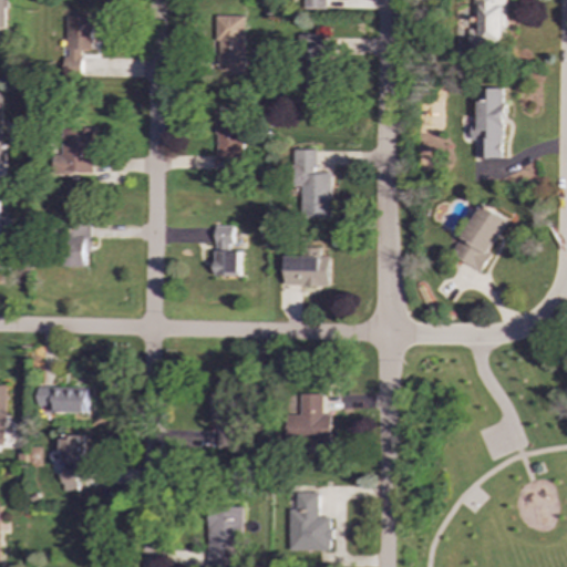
[(308,0),(308,9),(329,8),(329,0),(308,0)]
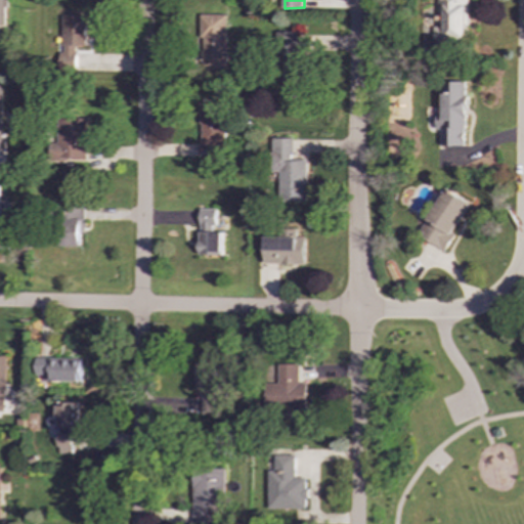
[(468,0),(438,0),(438,28),(434,28),(434,39),(468,39),(468,0)]
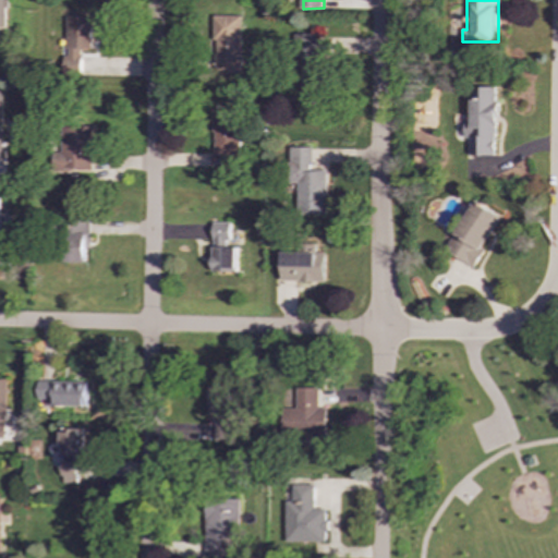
[(215,16),(216,75),(242,74),(241,15),(215,16)]
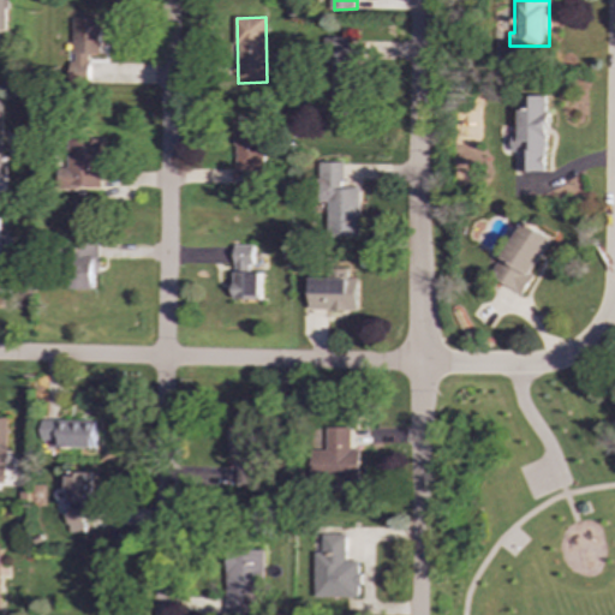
[(102,19),(75,18),(73,54),(102,54),(102,19)]
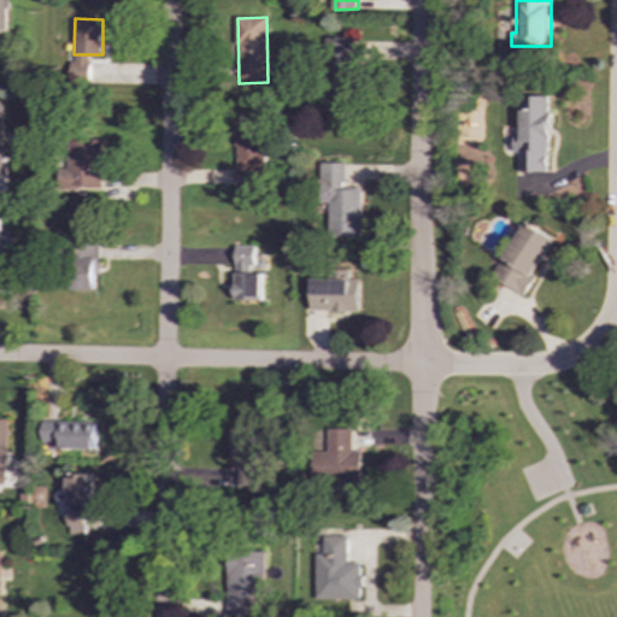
[(327,34),(325,63),(376,64),(377,42),(362,42),(362,35),(327,34)]
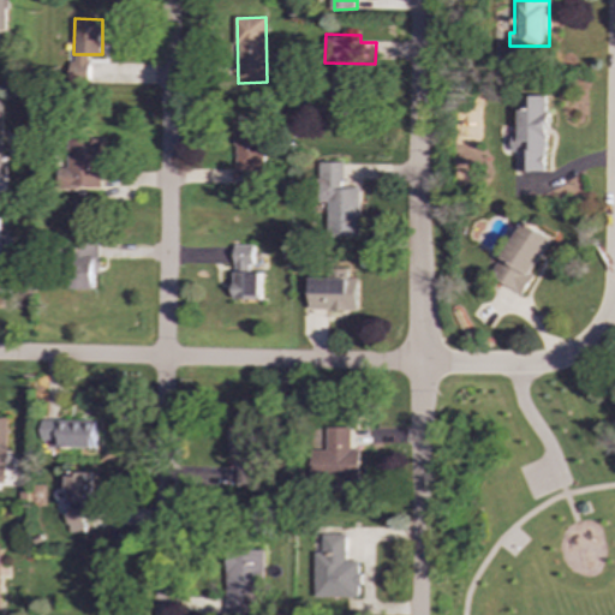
[(333,115),(358,115),(358,69),(333,69),(333,115)]
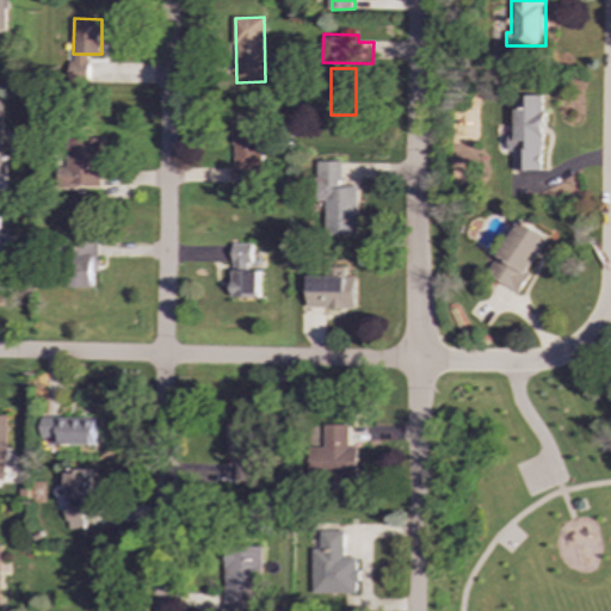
[(544,96),(518,96),(517,125),(510,125),(510,152),(514,152),(514,171),(543,171),(544,96)]
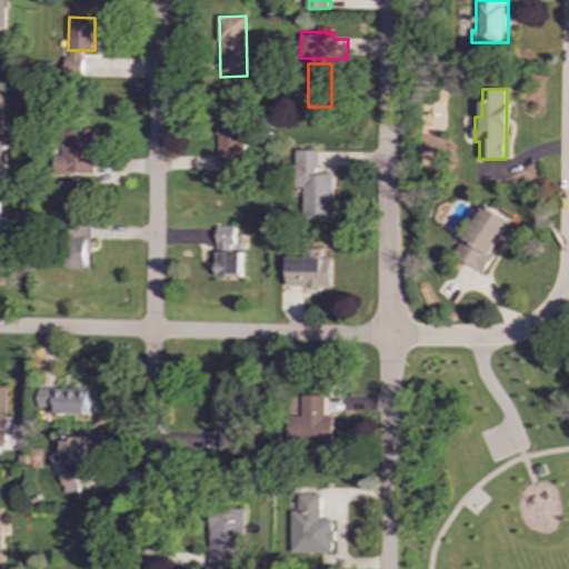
[(219,159),(222,159),(222,173),(243,173),(243,112),(218,112),(219,159)]
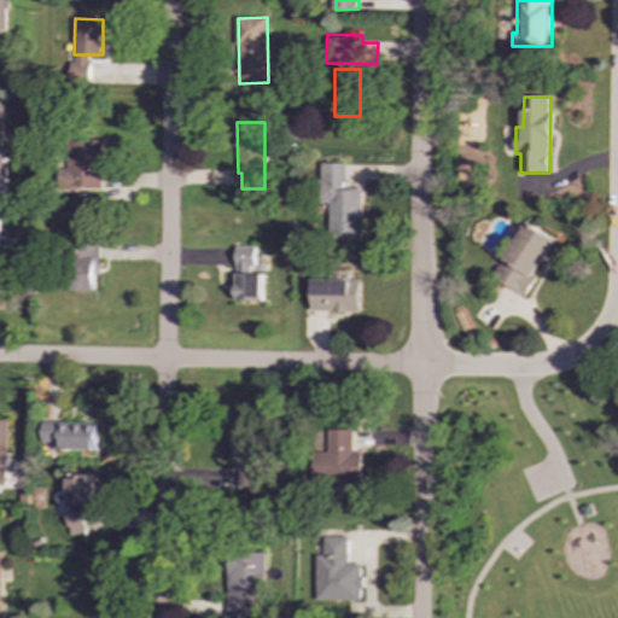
[(103,139),(65,138),(65,182),(75,182),(75,188),(103,188),(103,139)]
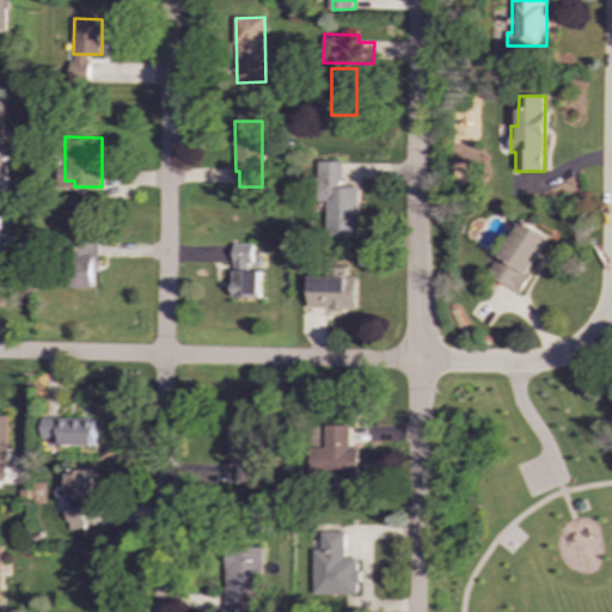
[(343,163),(319,163),(319,201),(328,201),(328,234),(360,234),(360,188),(343,188),(343,163)]
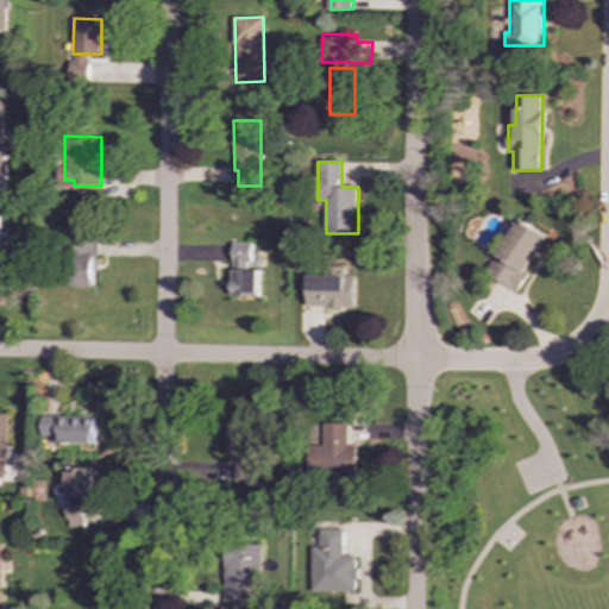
[(548,234),(518,219),(489,275),(520,292),(548,234)]
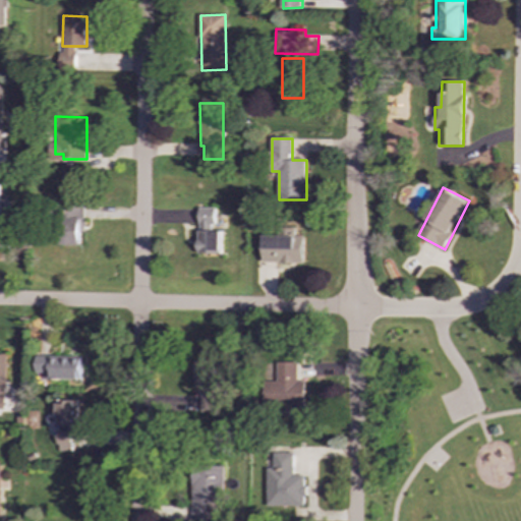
[(82,244),(81,233),(85,233),(84,205),(61,206),(63,245),(82,244)]
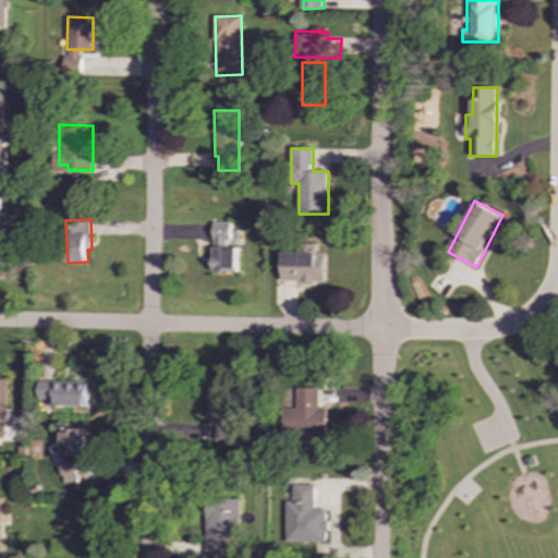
[(230,222),(213,222),(213,271),(237,273),(238,247),(230,247),(230,222)]
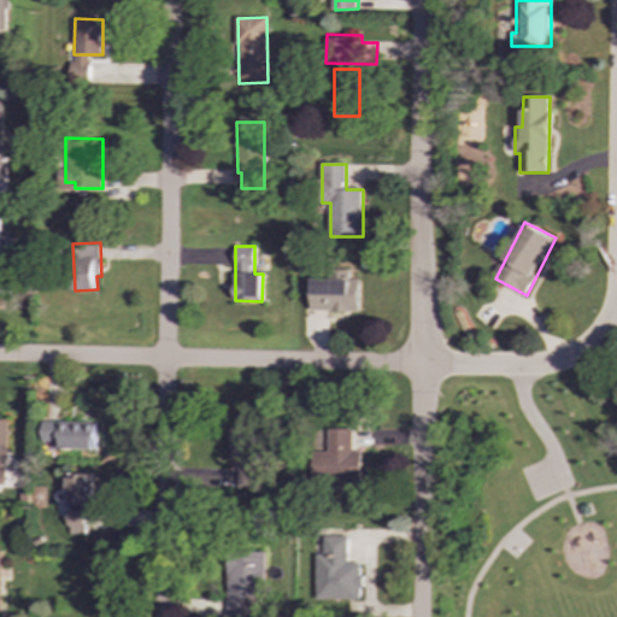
[(312,311),(359,312),(360,280),(350,280),(351,271),(338,270),(336,280),(312,280),(312,311)]
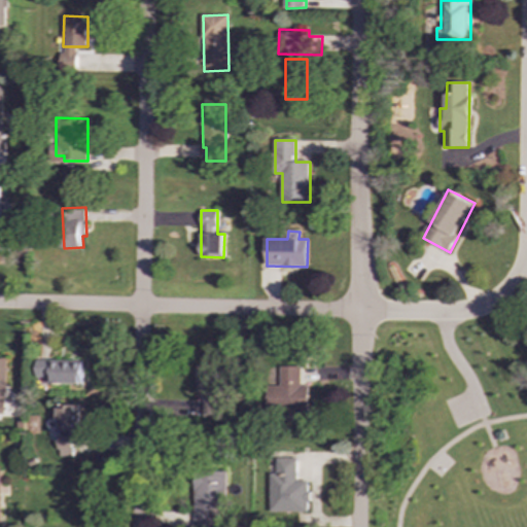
[(82,384),(82,361),(37,360),(36,378),(47,378),(47,383),(82,384)]
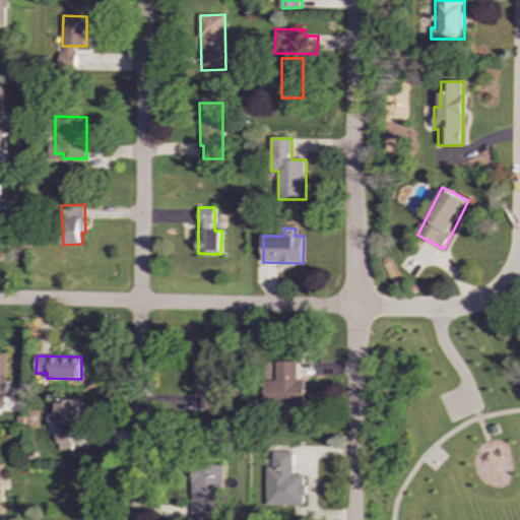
[(195,359),(194,386),(202,387),(201,411),(219,411),(221,360),(195,359)]
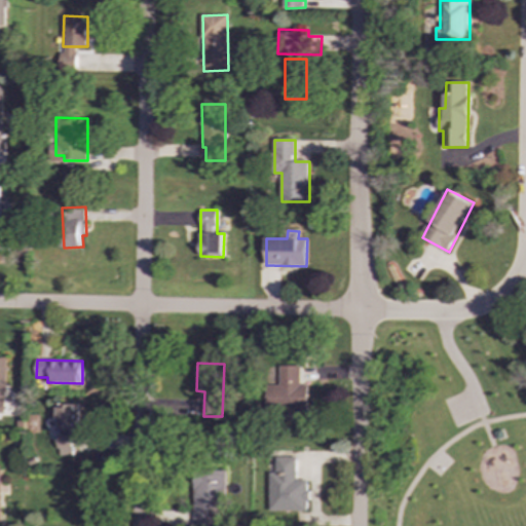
[(279,366),(279,388),(269,388),(269,411),(305,411),(304,366),(279,366)]
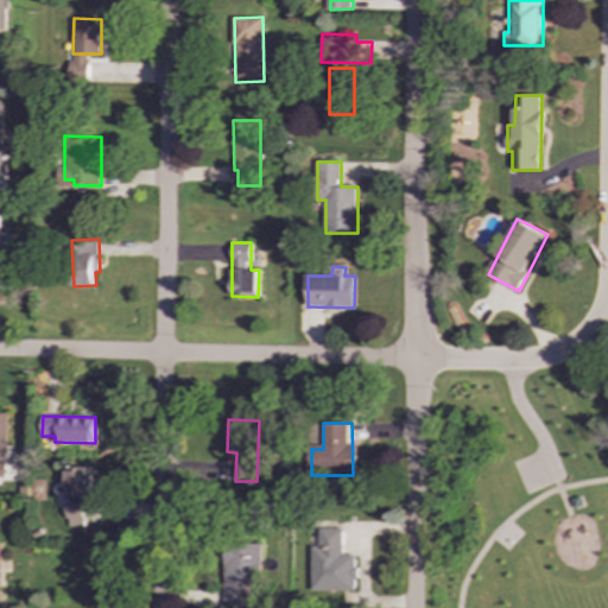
[(90,468),(68,467),(67,526),(84,526),(86,496),(90,496),(90,468)]
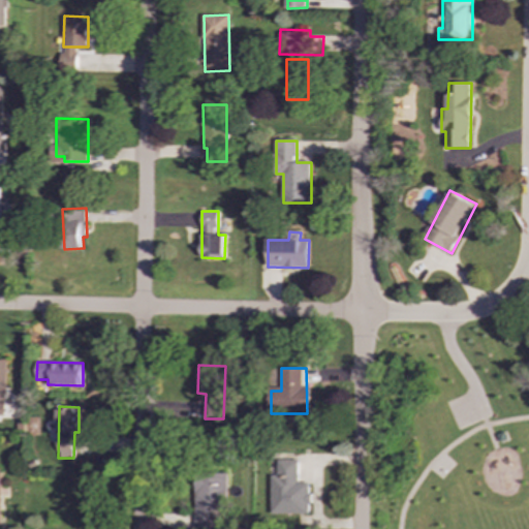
[(497,435),(505,431),(508,439),(500,443),(497,435)]
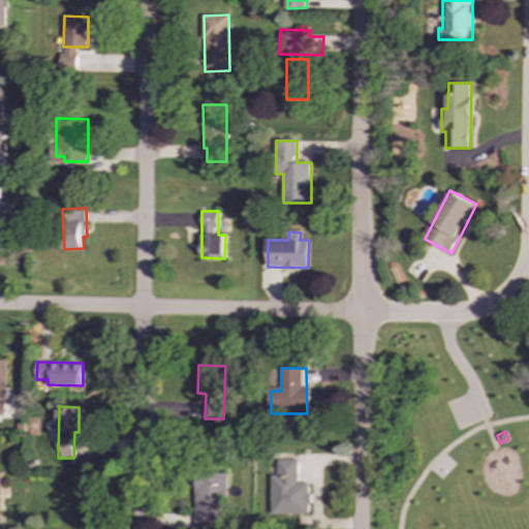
[(272,515),(309,515),(309,483),(298,483),(298,461),(278,461),(278,475),(272,475),(272,515)]
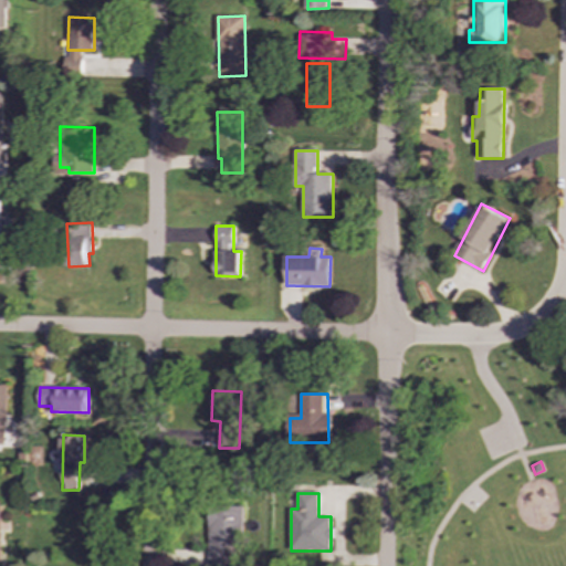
[(209,565),(232,565),(232,543),(244,543),(244,505),(209,505),(209,565)]
